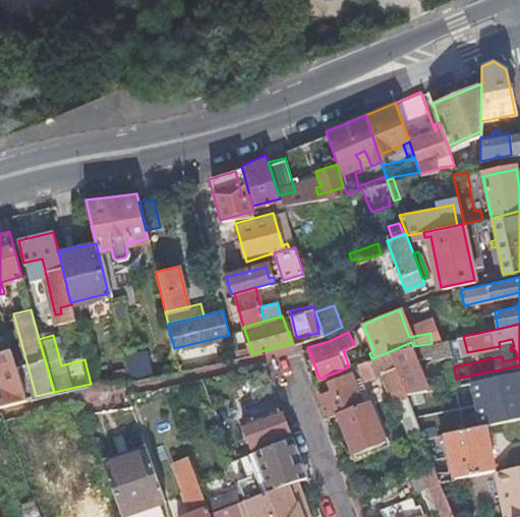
[(411,347),(388,352),(402,388),(404,394),(425,390),(415,359),(431,355),(432,358),(452,355),(450,346),(449,339),(431,343),(427,344),(411,347)]
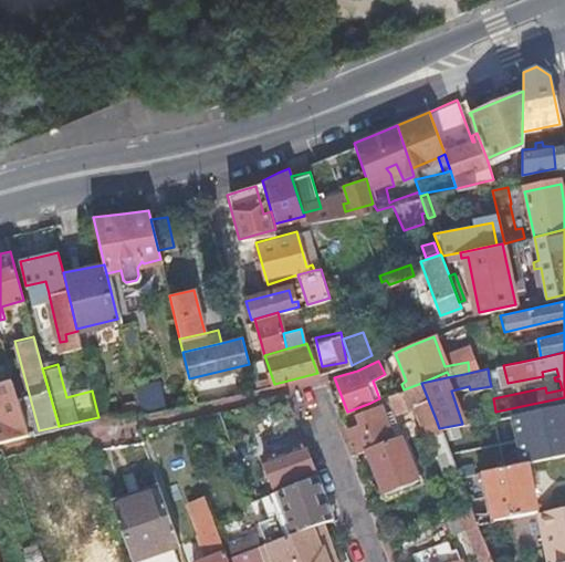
[(134,380),(137,404),(164,399),(159,375),(134,380)]
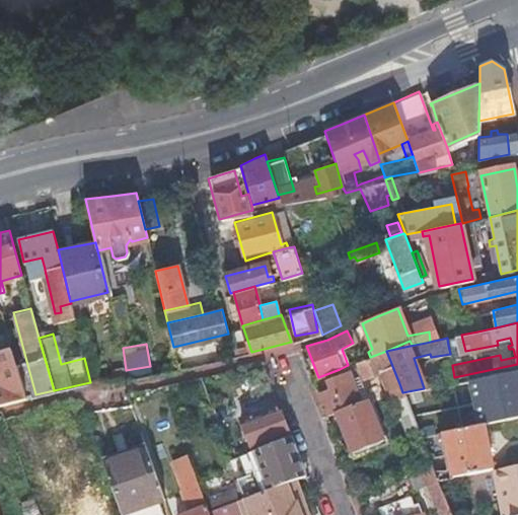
[(0,403),(24,397),(14,365),(9,347),(0,350),(0,403)]
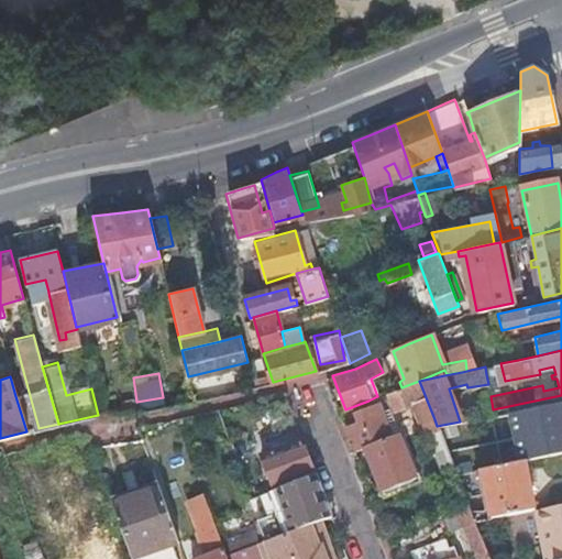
[(434,419),(419,381),(401,387),(395,390),(385,394),(389,408),(393,409),(410,404),(418,425),(434,419)]
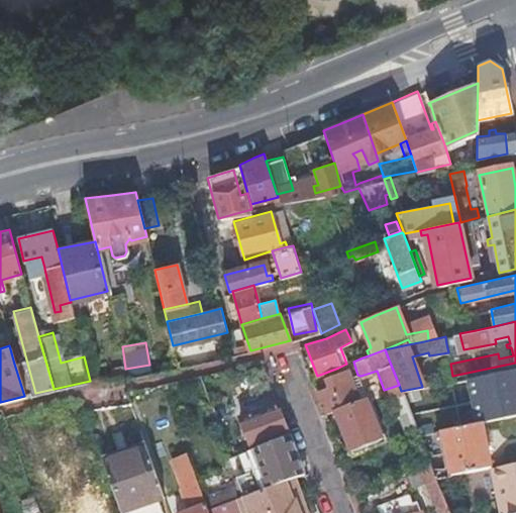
[(316,393),(324,413),(333,409),(358,400),(347,372),(324,380),(327,389),(316,393)]
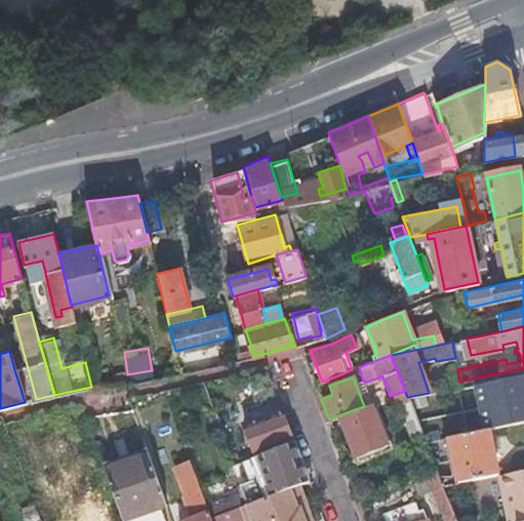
[(407,397),(405,391),(390,396),(392,403),(397,405),(409,436),(420,433),(407,397)]
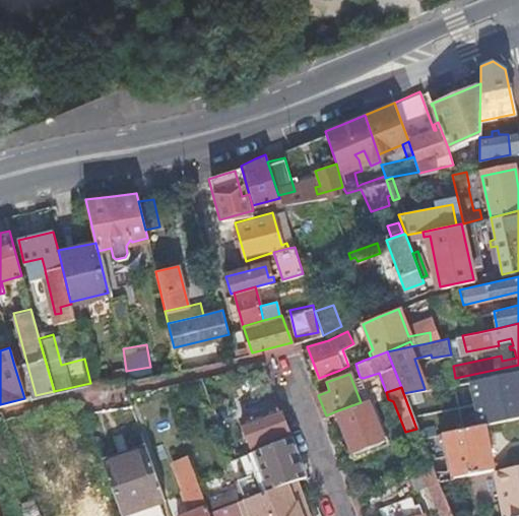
[(490,423),(518,415),(518,403),(517,404),(516,397),(485,403),(490,423)]
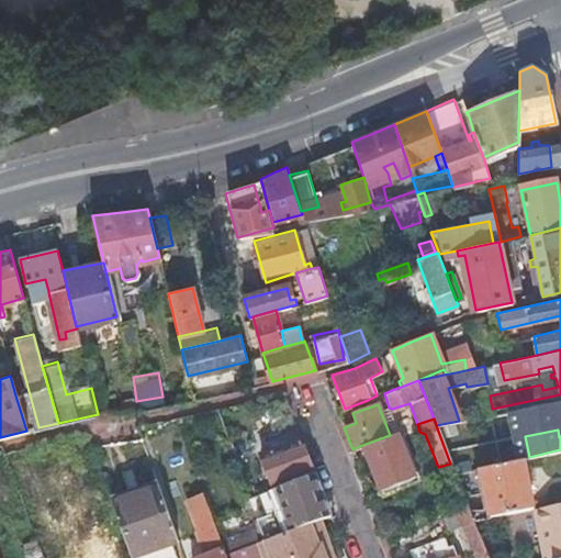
[(390,435),(362,445),(379,488),(413,476),(397,432),(390,435)]
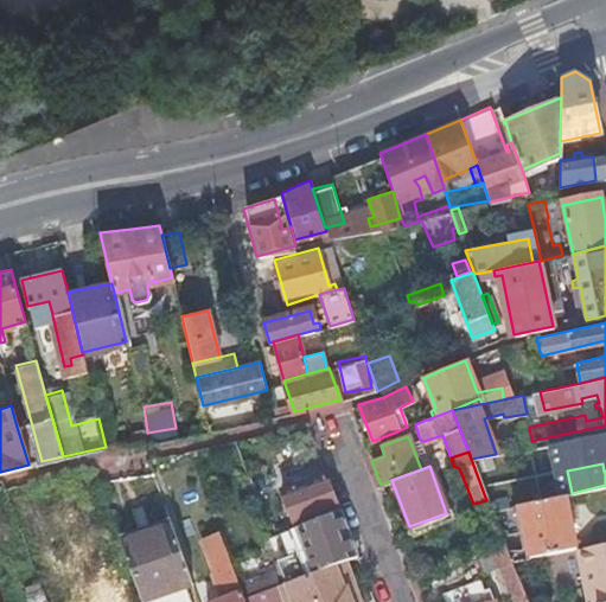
[(549,471),(504,478),(506,497),(552,490),(549,471)]
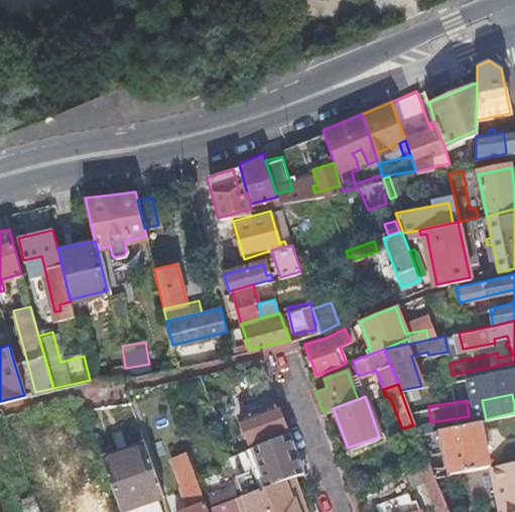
[(250,448),(286,433),(274,402),(238,416),(250,448)]
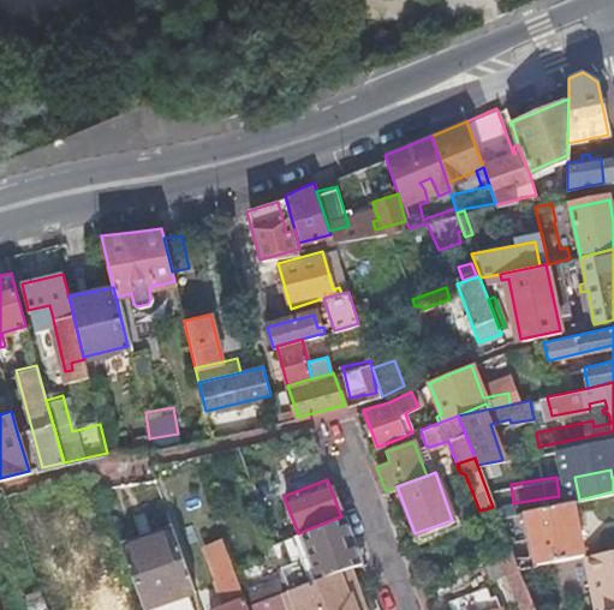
[(534,557),(513,558),(518,569),(583,555),(571,502),(517,514),(517,520),(526,519),(534,557)]
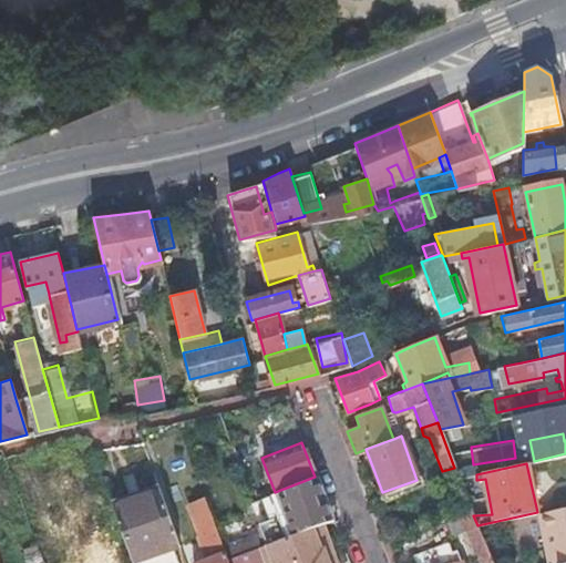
[(312,525),(321,522),(330,519),(315,477),(275,492),(283,513),(258,522),(259,528),(266,543),(312,525)]
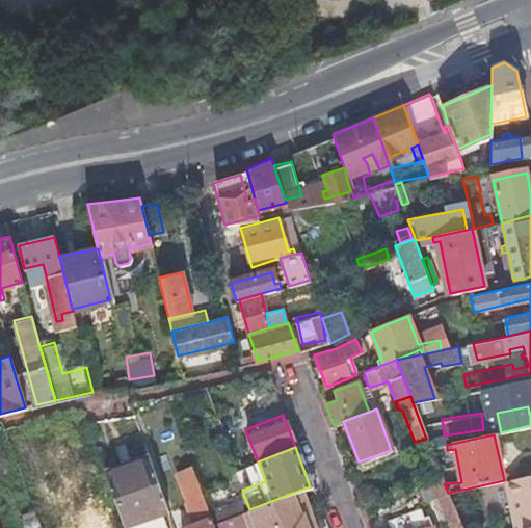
[(103,472),(122,527),(168,510),(151,460),(123,470),(121,466),(103,472)]
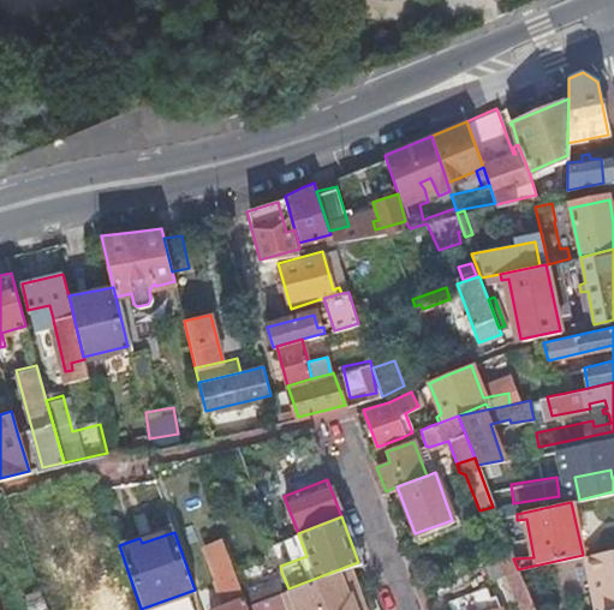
[(248,609),(245,604),(243,598),(239,588),(233,572),(221,538),(203,545),(216,578),(213,579),(224,605),(212,609),(248,609)]
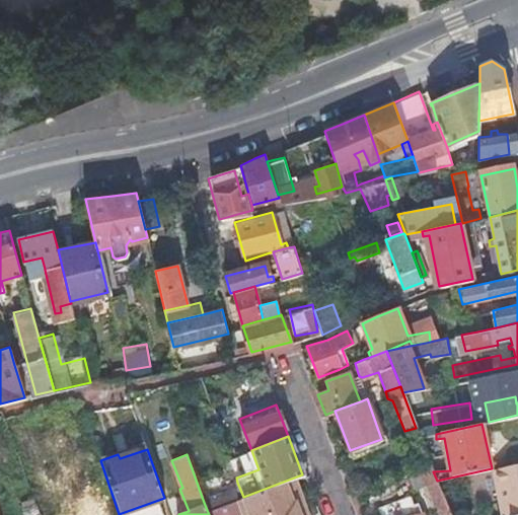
[(517,462),(492,468),(501,514),(504,514),(517,512),(517,462)]
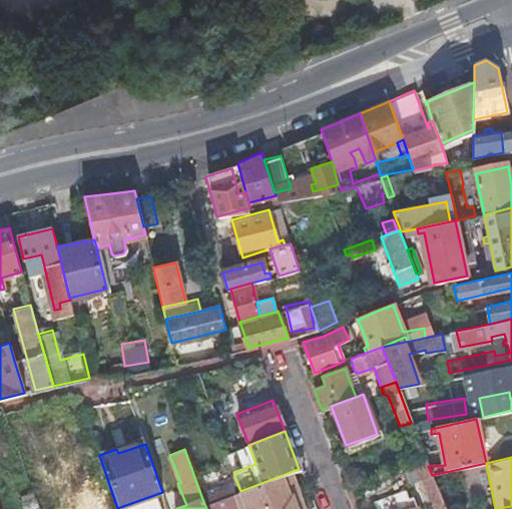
[(404,466),(406,472),(410,483),(421,479),(432,475),(428,466),(425,458),(404,466)]
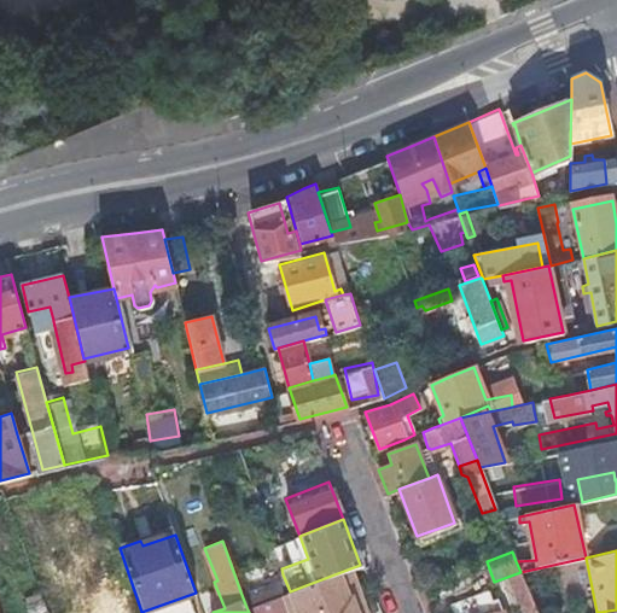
[(487,561),(473,566),(476,573),(489,568),(487,561)]
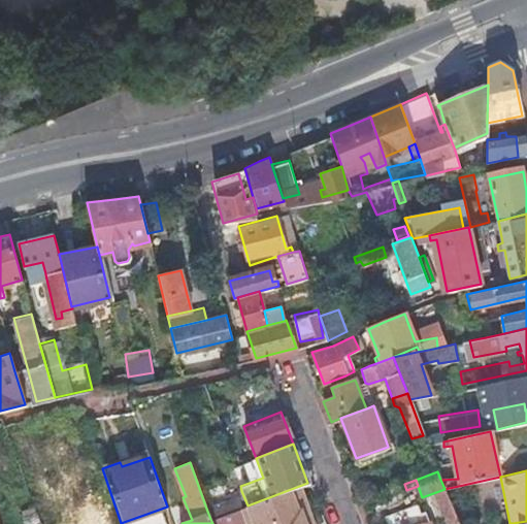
[(300,509),(305,523),(313,523),(299,486),(291,489),(298,510),(300,509)]
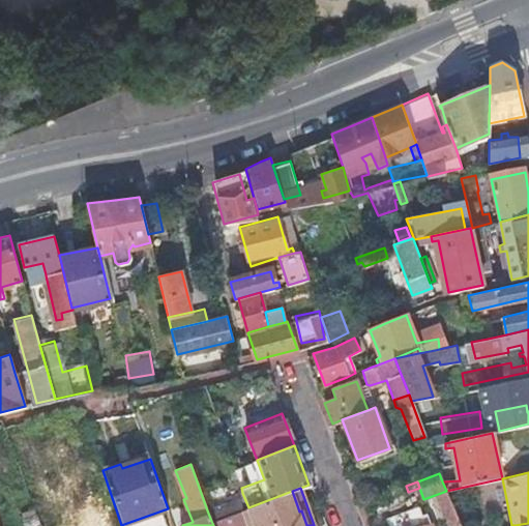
[(292,491),(248,507),(241,510),(246,525),(306,525),(301,510),(299,512),(292,491)]
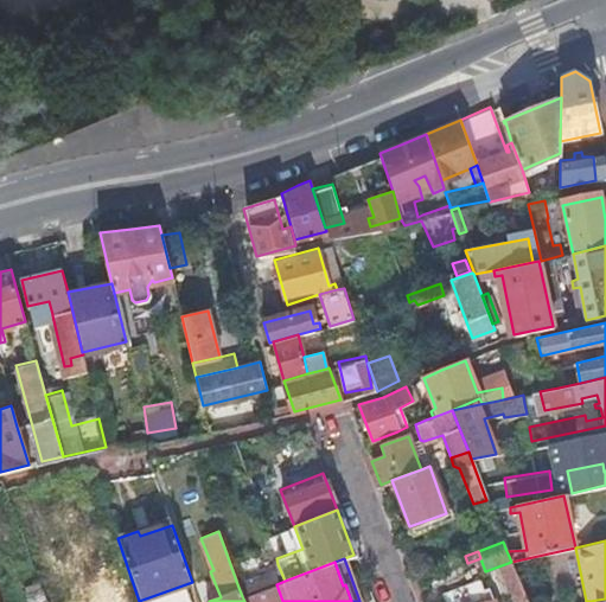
[(527,601),(511,562),(498,567),(511,601),(527,601)]
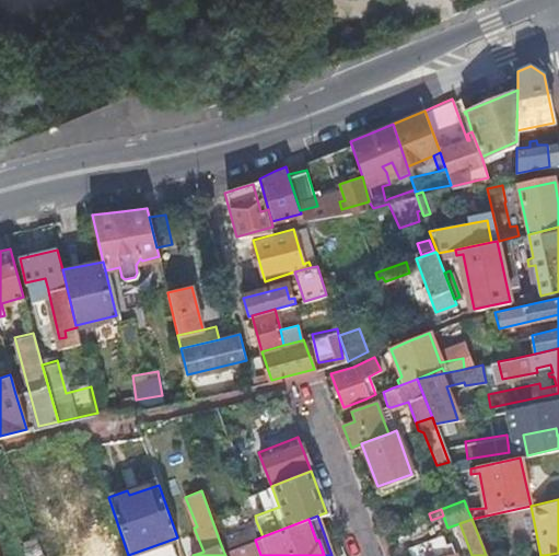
[(221,545),(223,551),(255,540),(263,536),(256,521),(218,536),(221,545)]
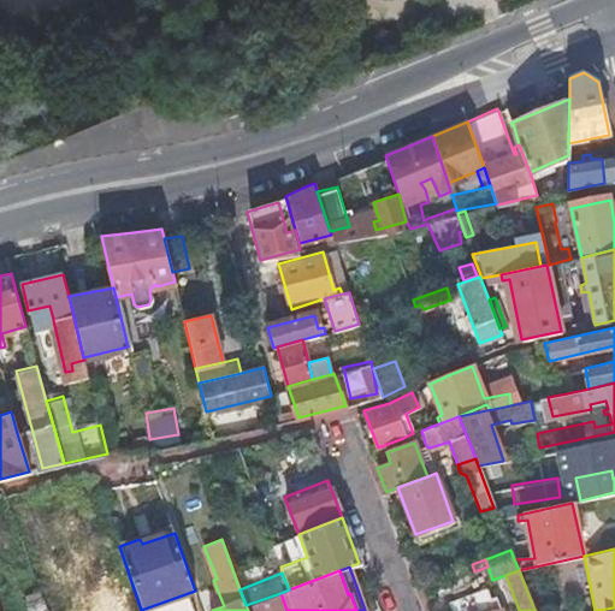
[(451,610),(503,610),(502,607),(500,609),(495,598),(490,600),(485,588),(449,601),(451,610)]
